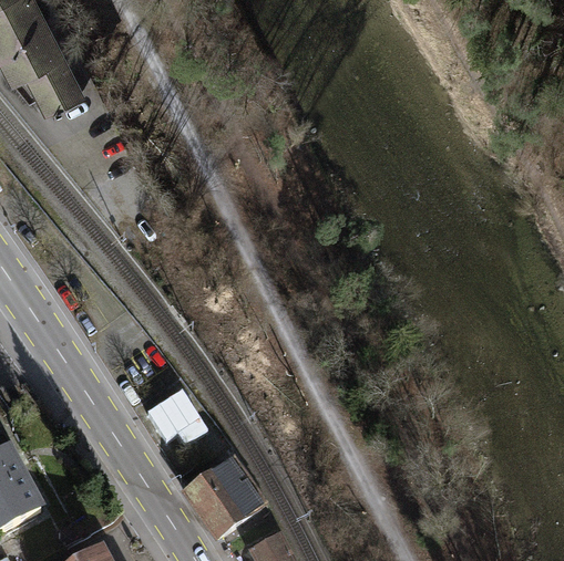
[(0,0),(0,68),(7,82),(23,74),(42,112),(82,92),(34,0),(0,0)]
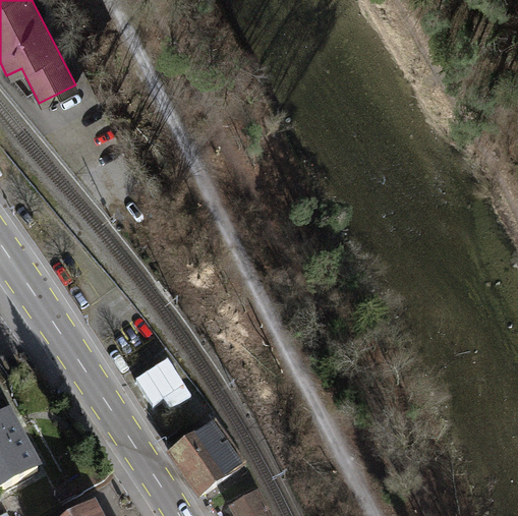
[(0,482),(42,461),(0,383),(0,482)]
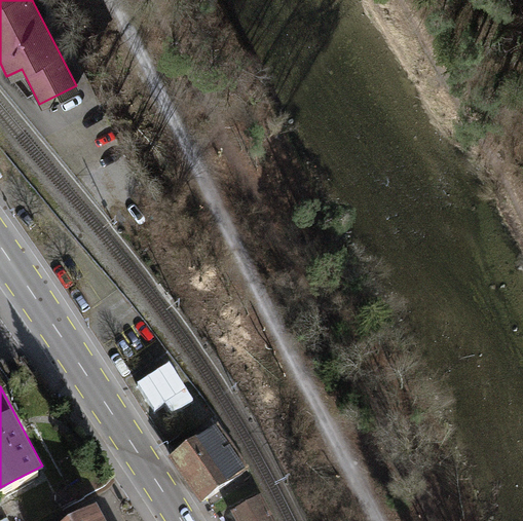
[(215,425),(165,460),(198,507),(248,471),(215,425)]
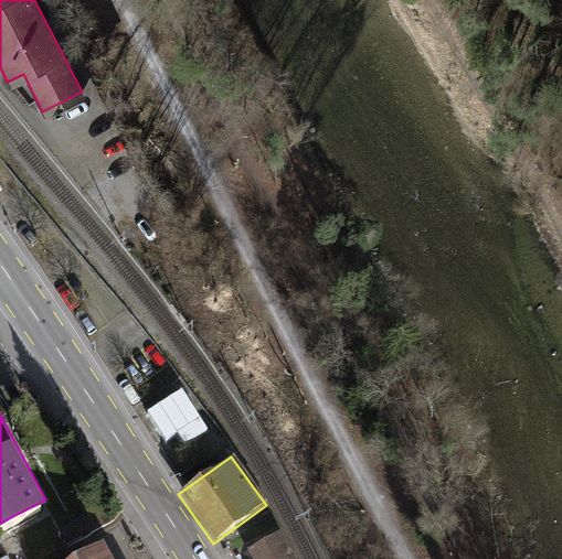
[(293,558),(279,533),(246,550),(250,558),(293,558)]
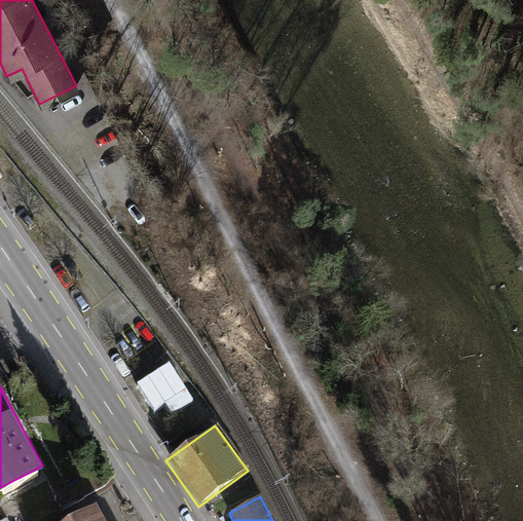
[(107,520),(96,499),(55,520),(107,520)]
